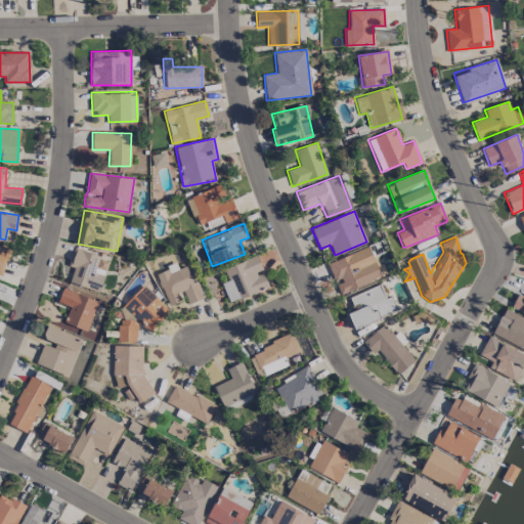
[(0,274),(3,275),(9,247),(0,245),(0,274)]
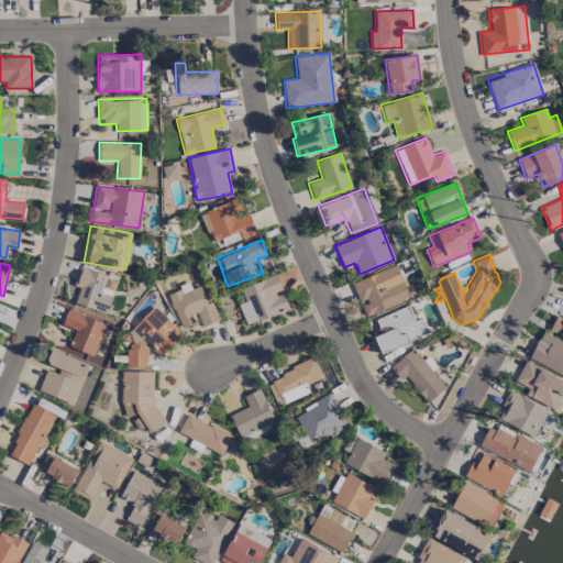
[(351,283),(364,316),(409,298),(396,264),(351,283)]
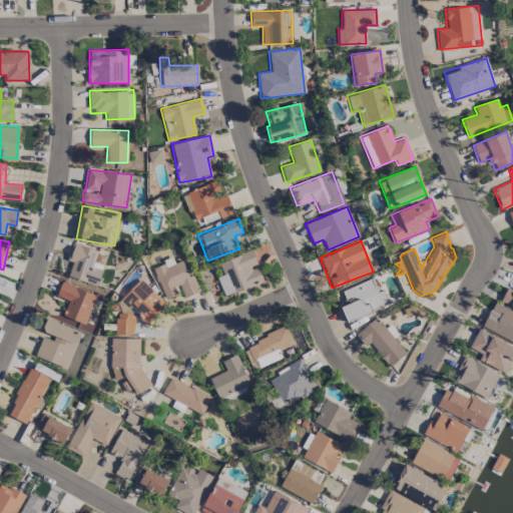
[(68,277),(96,286),(106,253),(72,242),(67,260),(72,262),(68,277)]
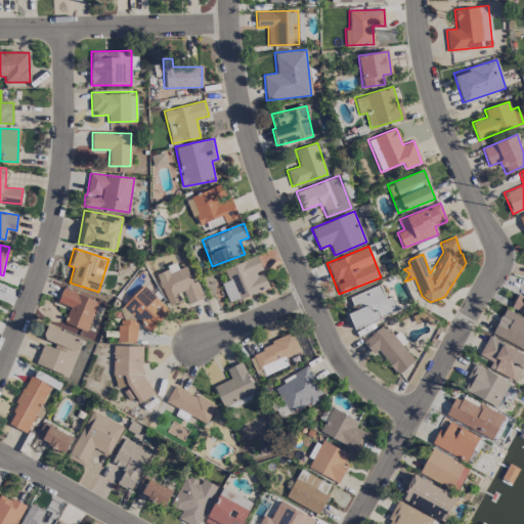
[(221,284),(229,303),(269,287),(262,271),(263,271),(257,255),(223,269),(228,280),(221,284)]
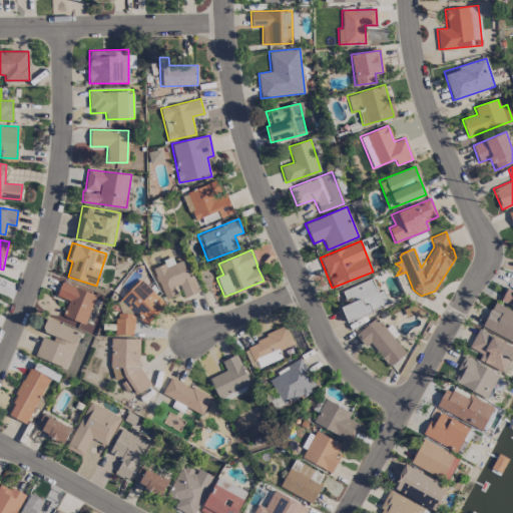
[(182,298),(198,293),(186,259),(173,264),(172,260),(153,266),(164,299),(181,294),(182,298)]
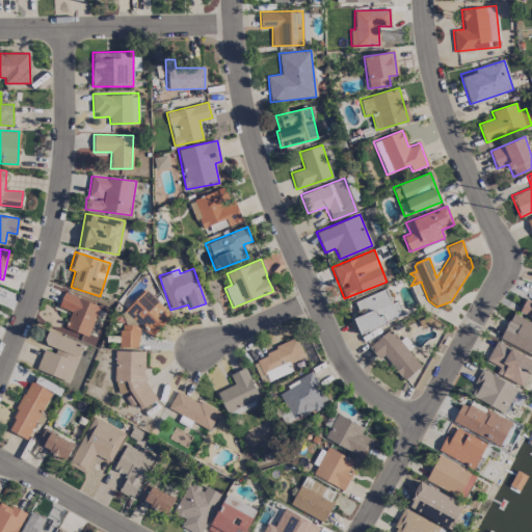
[(149,337),(171,316),(147,289),(124,310),(149,337)]
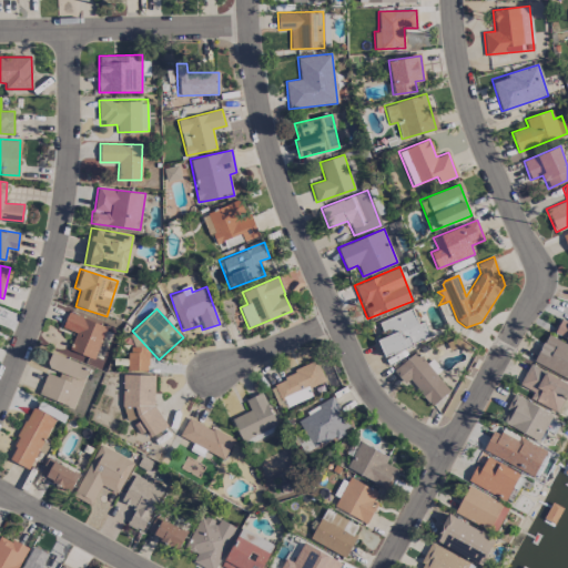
[(377,322),(384,337),(377,340),(383,356),(430,337),(424,321),(417,324),(412,308),(377,322)]
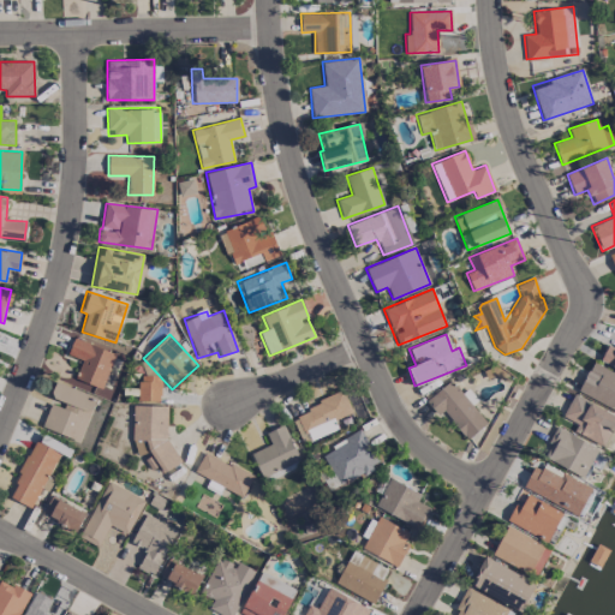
[(75,378),(101,389),(115,354),(73,338),(67,354),(82,360),(75,378)]
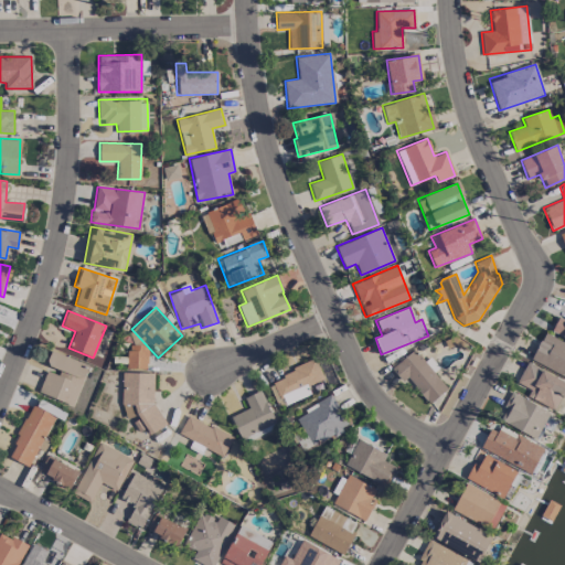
[(564,339),(564,320),(557,317),(551,331),(564,339)]
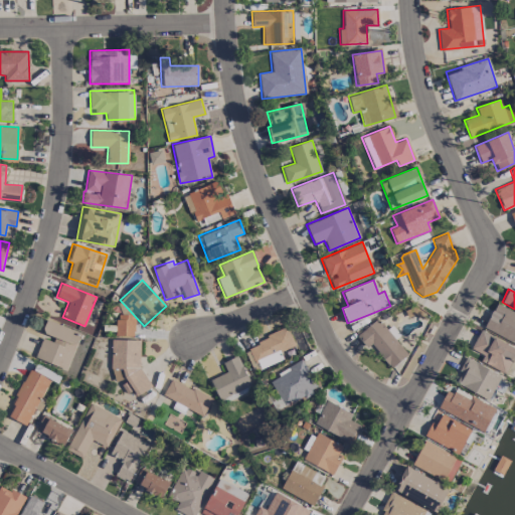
[(483,329),(514,343),(514,313),(495,304),(483,329)]
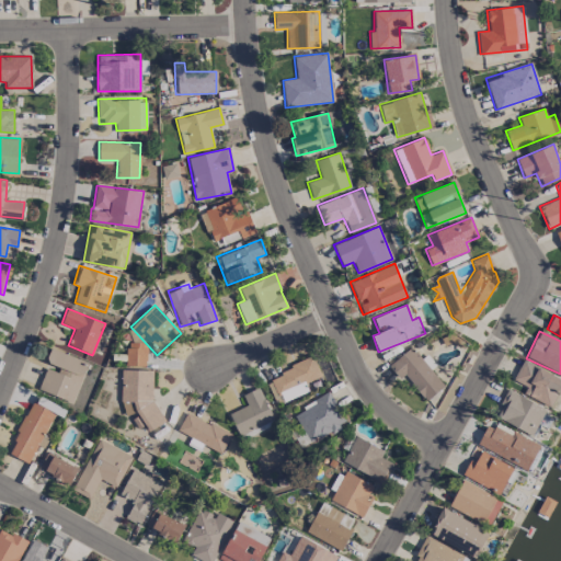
[(146,343),(126,342),(126,366),(146,366),(146,343)]
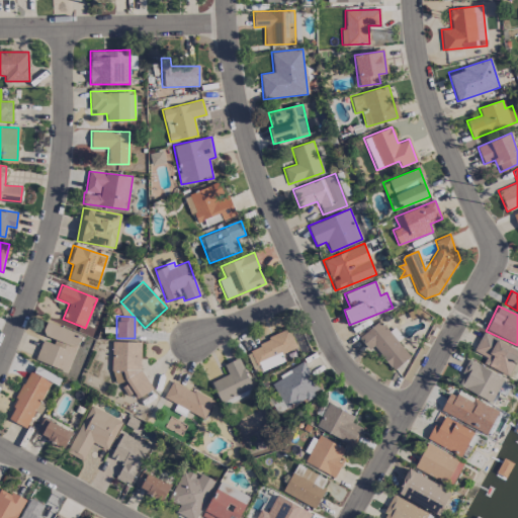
[(410,356),(379,320),(358,337),(368,350),(373,346),(393,370),(410,356)]
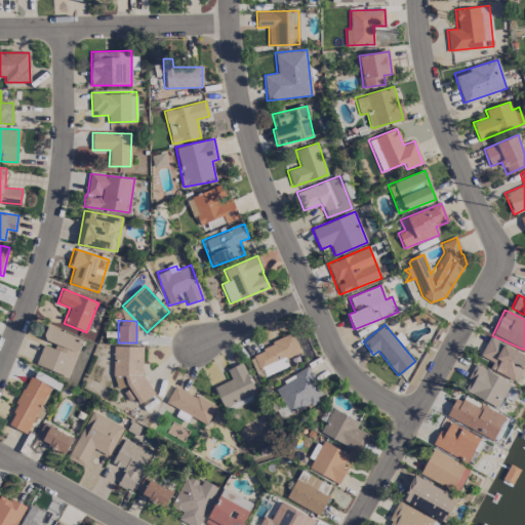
[(68,376),(82,338),(47,325),(42,338),(54,344),(52,348),(43,345),(35,364),(68,376)]
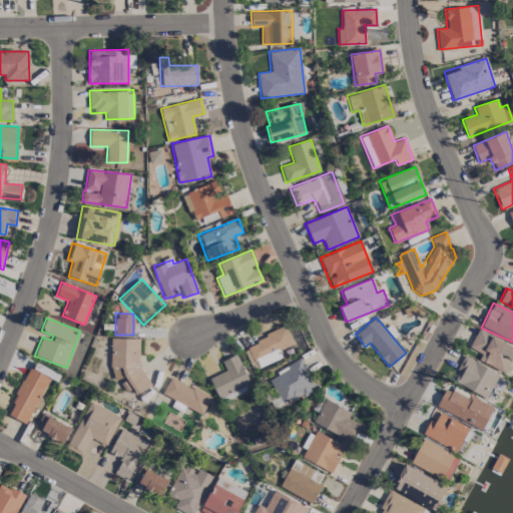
[(242,346),(252,370),(282,358),(279,351),(294,345),(287,328),(242,346)]
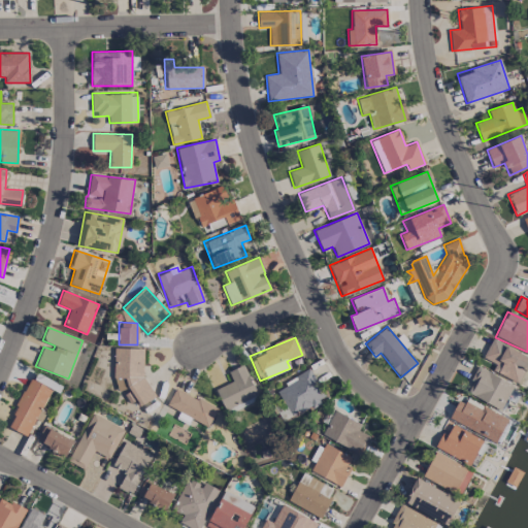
[(482,358),(495,364),(492,370),(523,386),(527,374),(527,356),(492,338),(482,358)]
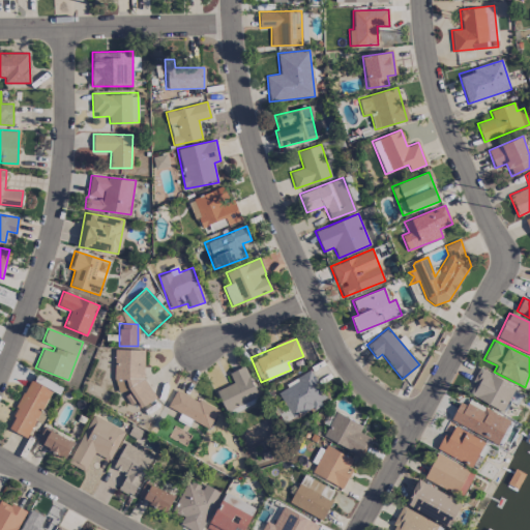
[(146,350),(115,349),(114,390),(127,391),(127,403),(145,403),(146,350)]
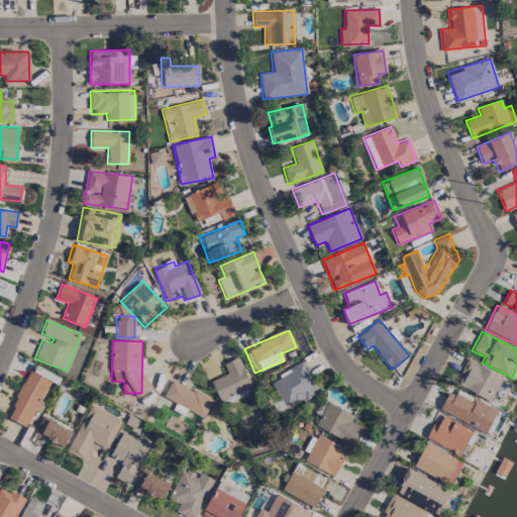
[(223,364),(227,373),(210,381),(219,401),(251,386),(238,356),(223,364)]
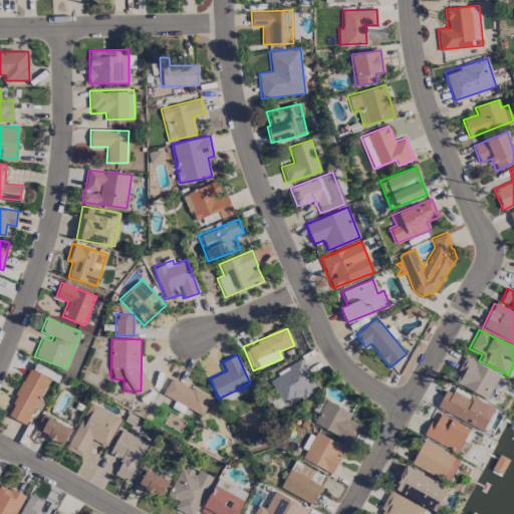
[(453,381),(488,399),(500,374),(465,356),(453,381)]
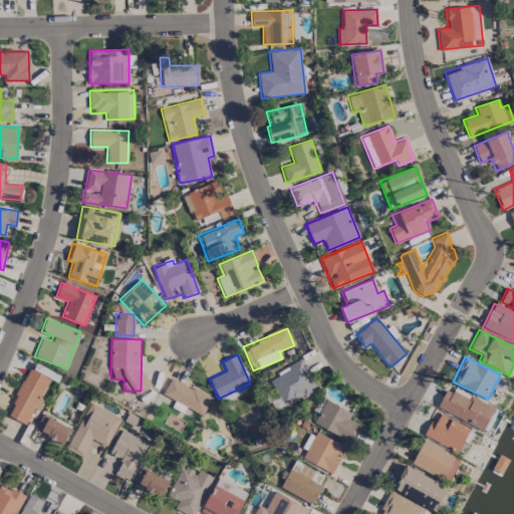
[(302,360),(268,377),(283,406),(317,389),(302,360)]
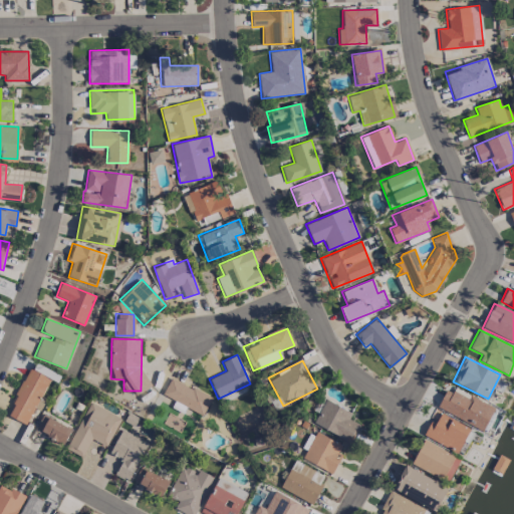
[(49,377),(28,368),(6,416),(27,425),(49,377)]
